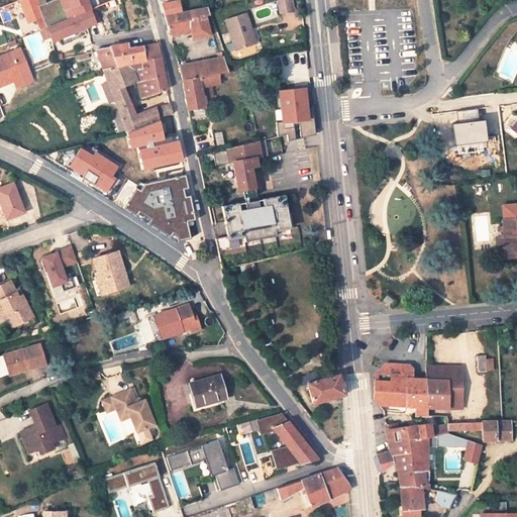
[(63,10),(87,1),(86,0),(59,0),(60,1),(63,10)]
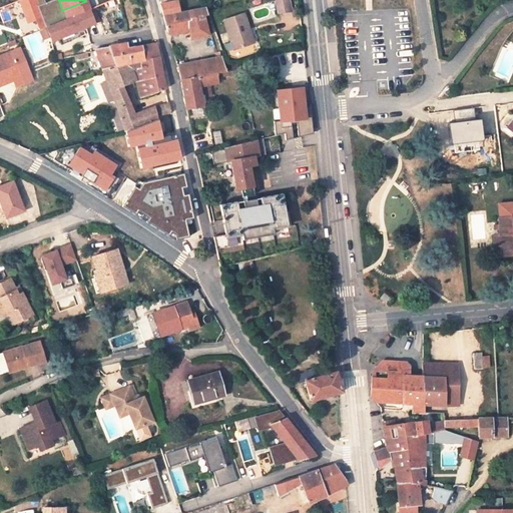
[(275,0),(279,14),(293,11),(290,0),(275,0)]
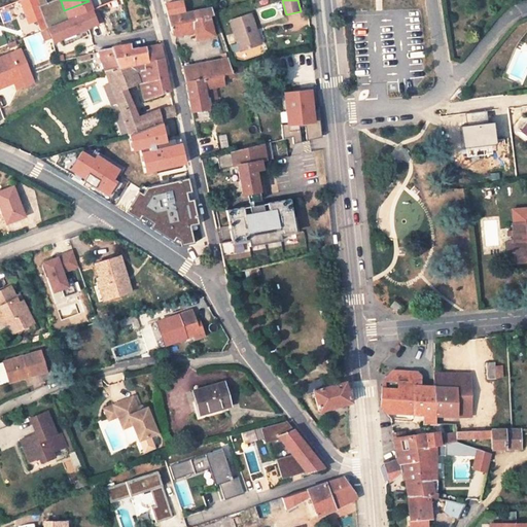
[(47,28),(92,9),(89,1),(64,10),(61,1),(40,9),(47,28)]
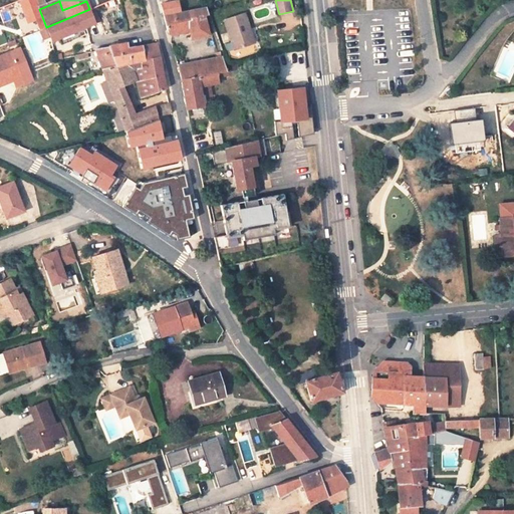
[(180,11),(178,1),(161,4),(163,15),(180,11)]
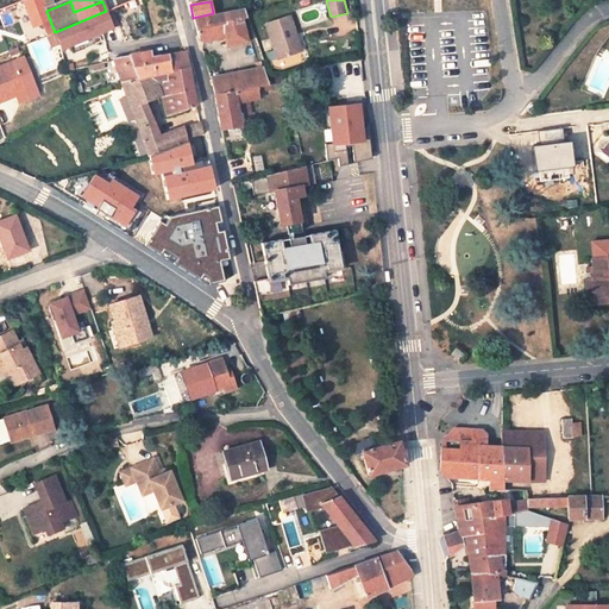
[(248,41),(244,20),(246,19),(245,16),(244,7),(213,13),(193,18),(199,38),(203,43),(225,38),(226,45),(248,41)]
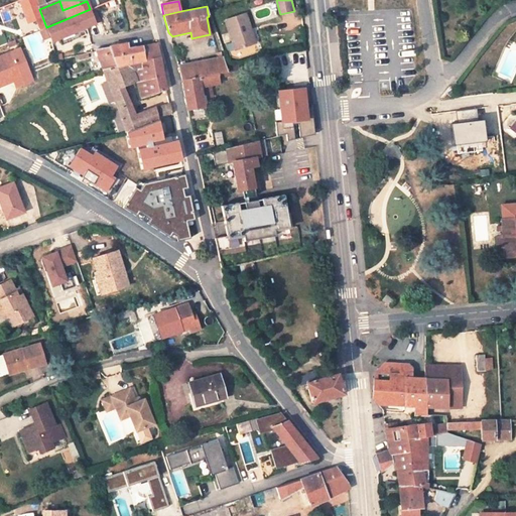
[(52,41),(96,24),(90,9),(46,27),(52,41)]
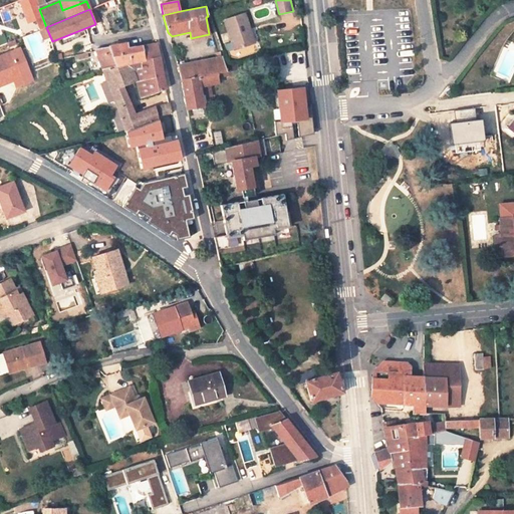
[(252,41),(243,12),(223,19),(230,40),(225,42),(229,55),(235,57),(255,51),(252,41)]
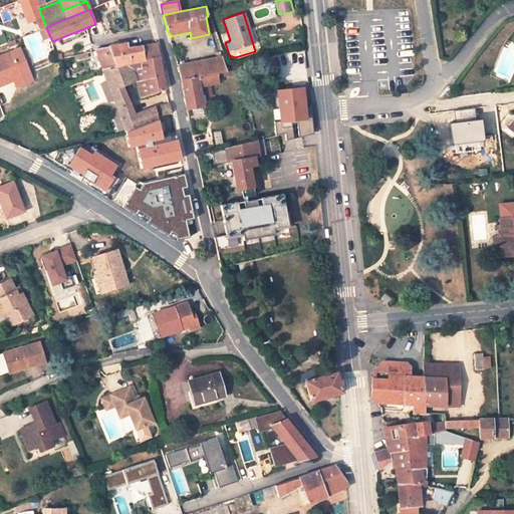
[(95,49),(95,50),(102,69),(130,64),(145,60),(143,47),(140,48),(140,44),(138,45),(138,48),(129,49),(127,46),(127,43),(95,49)]
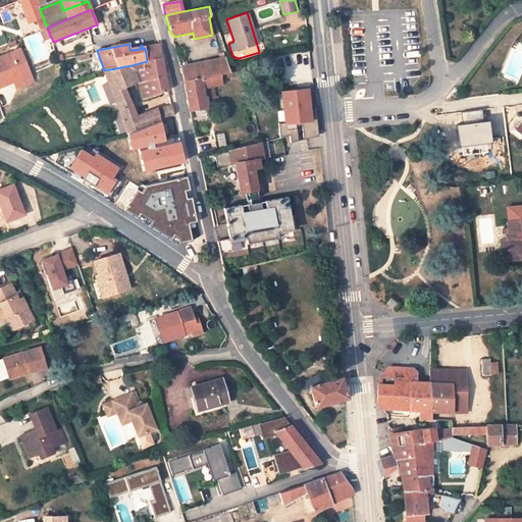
[(161,58),(158,46),(145,48),(147,61),(161,58)]
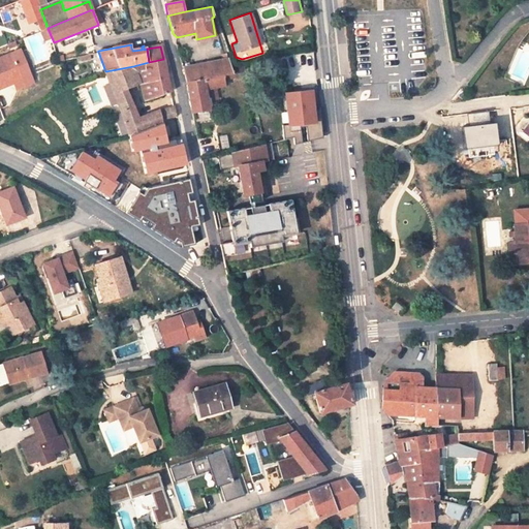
[(21,75),(12,54),(0,58),(0,88),(7,85),(6,82),(21,75)]
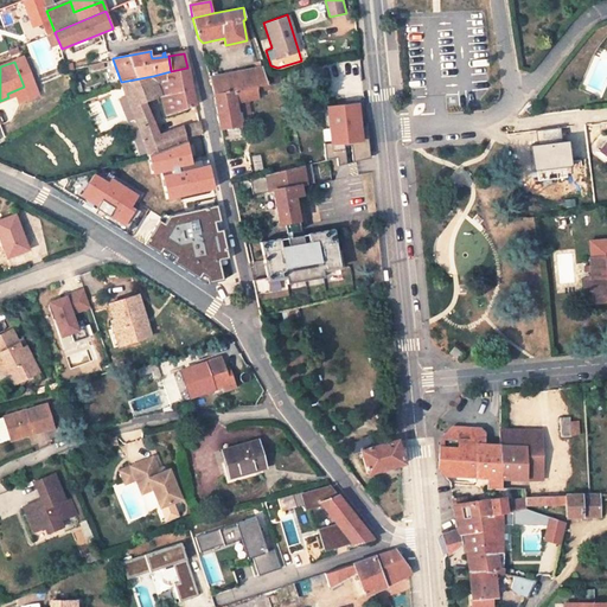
[(211,77),(215,94),(267,85),(266,81),(260,62),(255,63),(256,69),(227,74),(211,77)]
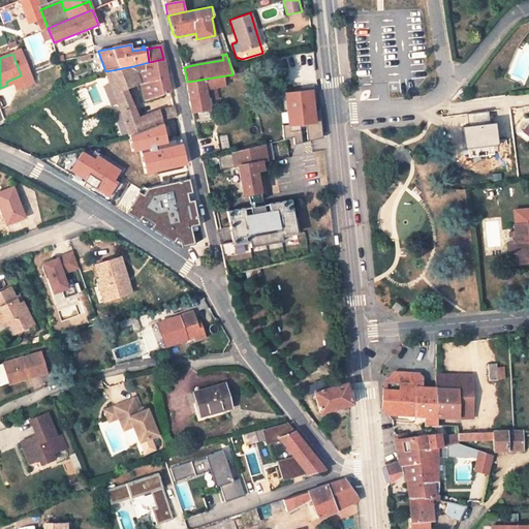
[(170,91),(163,59),(149,62),(133,66),(135,72),(136,72),(139,83),(145,101),(170,91)]
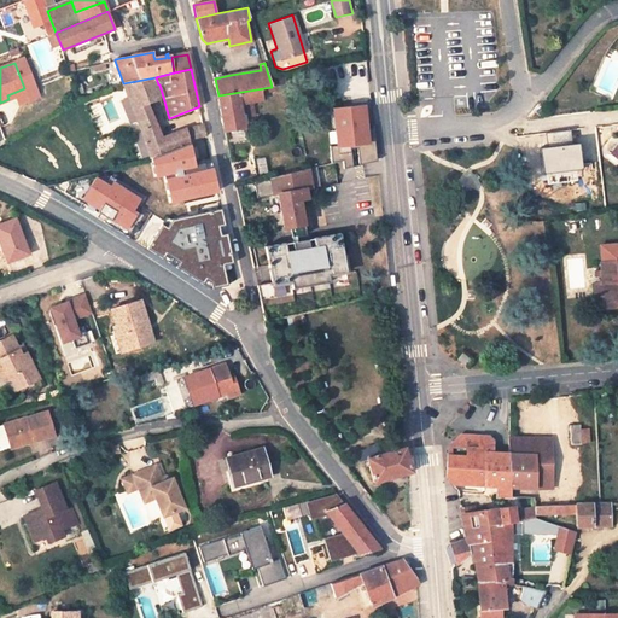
[(207,135),(204,124),(185,130),(162,139),(147,104),(163,97),(159,85),(158,85),(156,77),(123,83),(150,158),(167,152),(188,143),(207,135)]
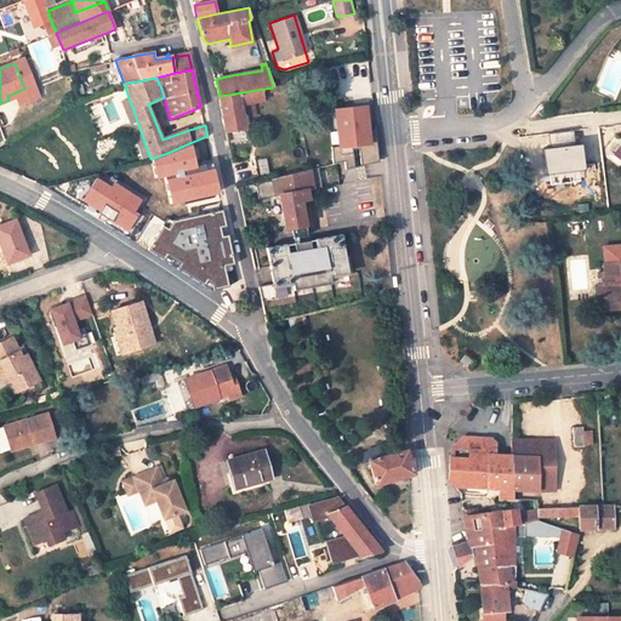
[(220,96),(226,131),(246,126),(245,118),(255,117),(252,101),(265,98),(263,93),(288,89),(285,79),(272,83),(273,87),(220,96)]
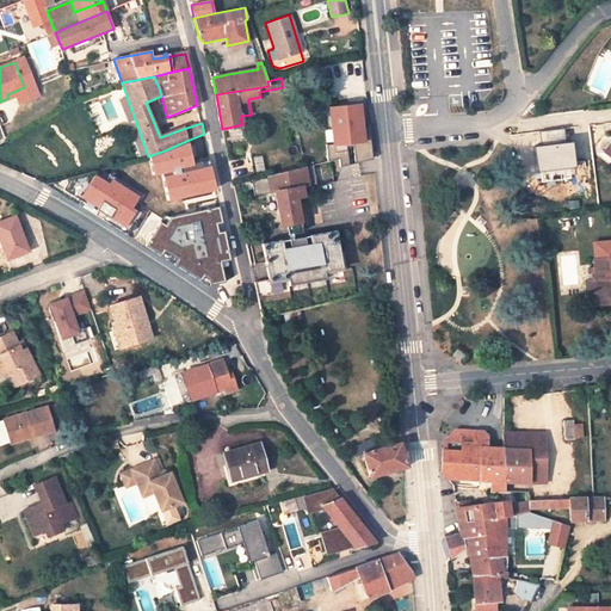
[(7,94),(8,98),(26,92),(24,87),(7,94)]
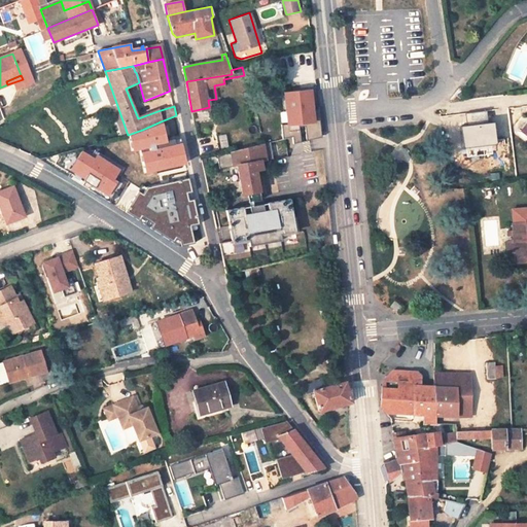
[(288,124),(281,124),(283,138),(294,135),(295,142),(322,138),(319,110),(313,110),(312,91),(285,93),(288,124)]
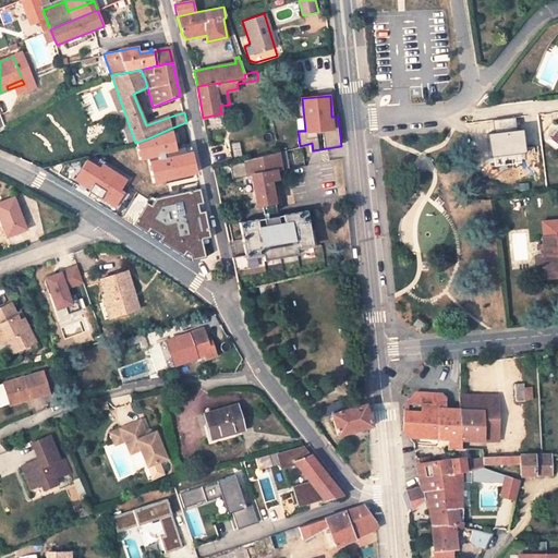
[(176,149),(170,129),(135,143),(138,159),(147,157),(153,182),(196,172),(190,146),(176,149)]
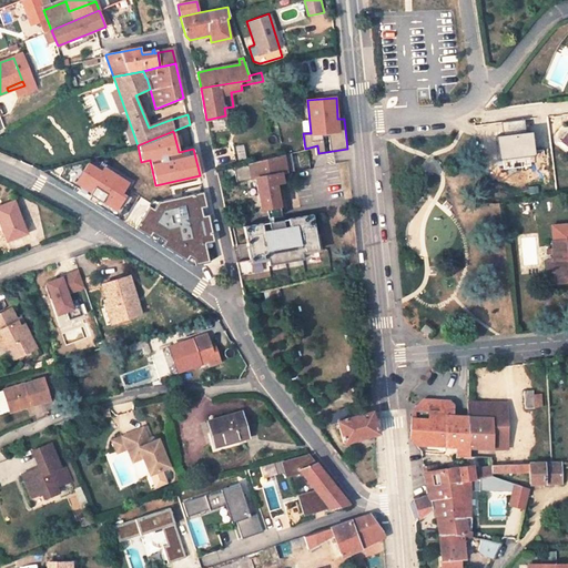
[(295,171),(292,152),(233,166),(236,181),(255,178),(261,209),(265,208),(280,205),(275,182),(283,181),(282,173),(295,171)]
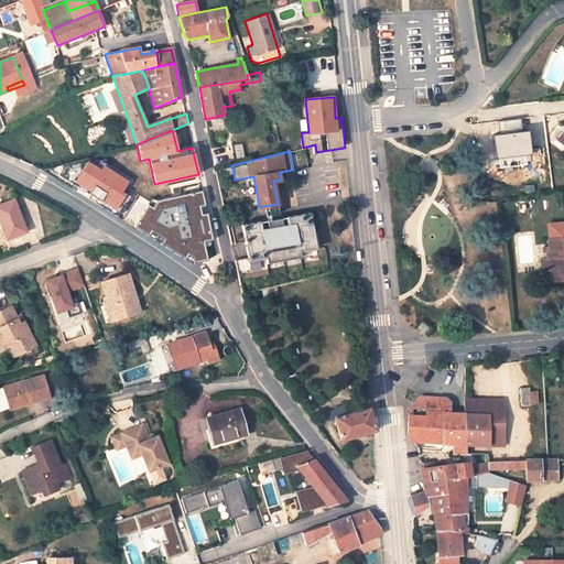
[(94,202),(117,216),(130,195),(125,192),(127,188),(100,160),(89,163),(87,158),(61,165),(62,169),(57,174),(96,198),(94,202)]
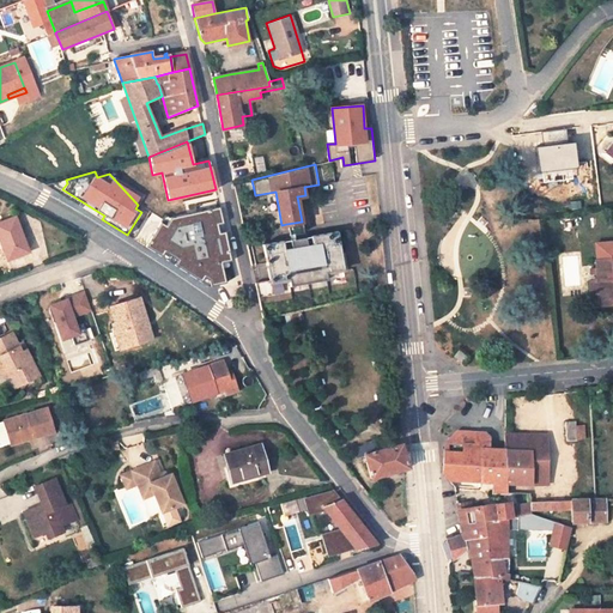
[(223,224),(218,207),(169,217),(164,225),(159,222),(144,246),(199,281),(207,280),(208,286),(224,283),(220,263),(230,261),(224,231),(218,232),(217,225),(223,224)]
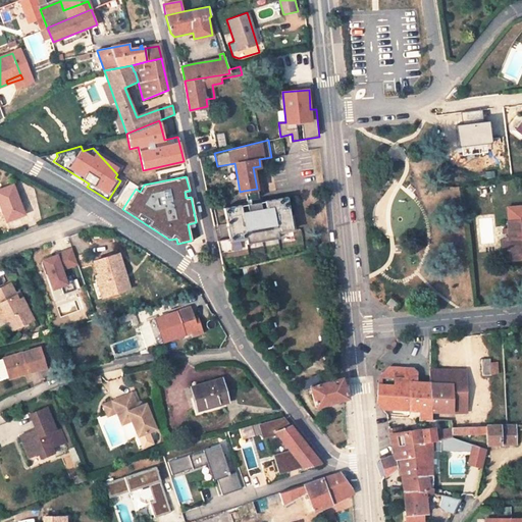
[(14,185),(0,189),(0,201),(7,221),(24,214),(14,185)]
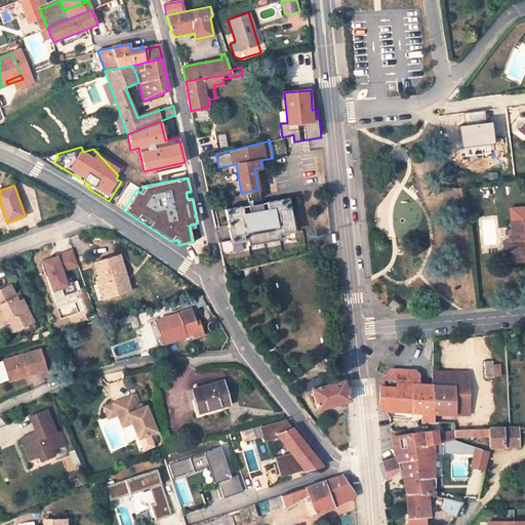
[(259,198),(258,190),(245,192),(247,200),(259,198)]
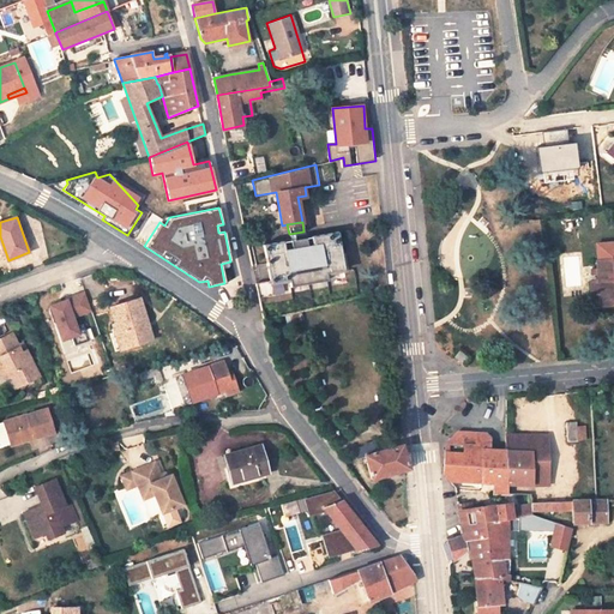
[(312,245),(313,253),(286,258),(284,250),(283,240),(262,244),(268,281),(253,283),(256,298),(270,295),(268,282),(282,280),(281,274),(287,272),(288,278),(296,277),(298,282),(318,278),(318,274),(325,272),(325,265),(330,265),(331,271),(344,269),(337,230),(311,235),(312,245)]
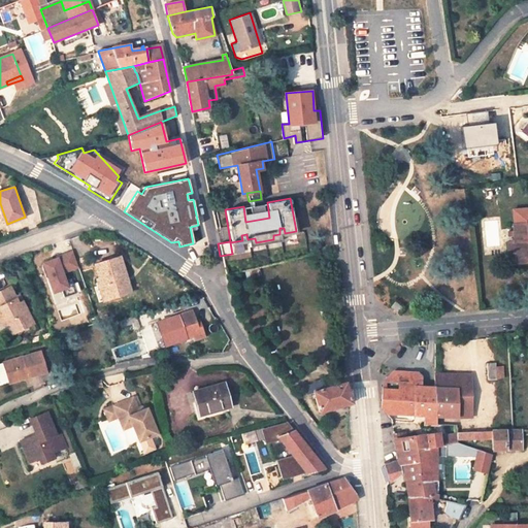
[(269,218),(268,210),(263,211),(262,203),(249,205),(251,213),(244,215),(245,222),(269,218)]
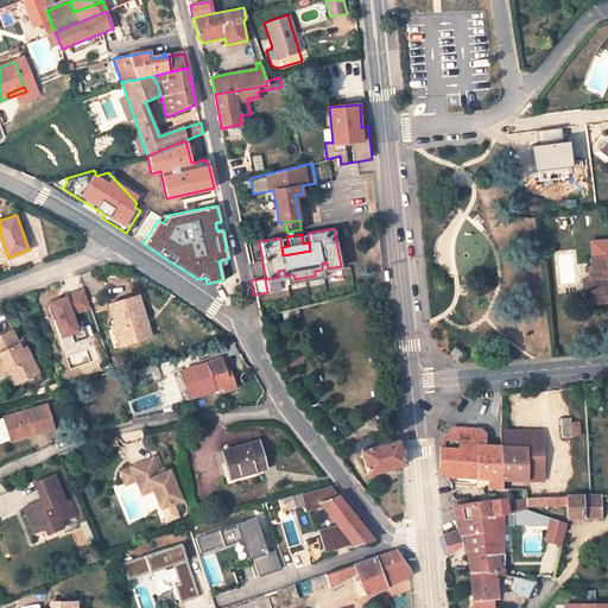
[(607,302),(607,257),(589,259),(590,278),(595,278),(599,303),(607,302)]
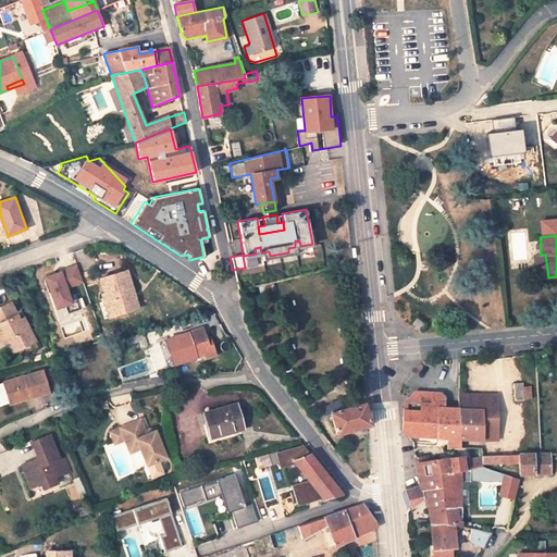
[(51,293),(57,308),(65,306),(67,313),(81,309),(76,295),(70,297),(66,288),(83,282),(77,265),(60,272),(61,273),(46,277),(47,281),(45,281),(49,294),(51,293)]
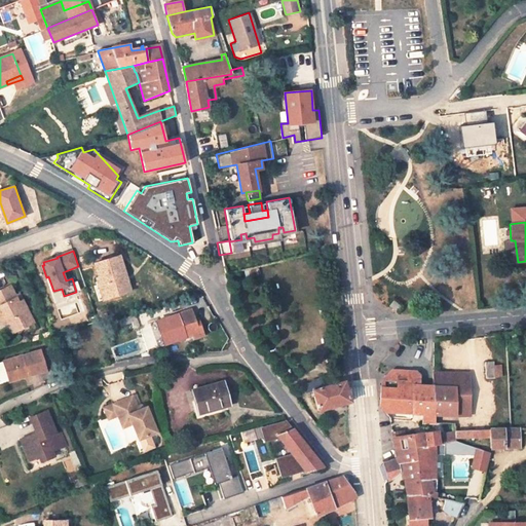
[(120,256),(96,262),(100,276),(102,275),(108,296),(130,290),(120,256)]
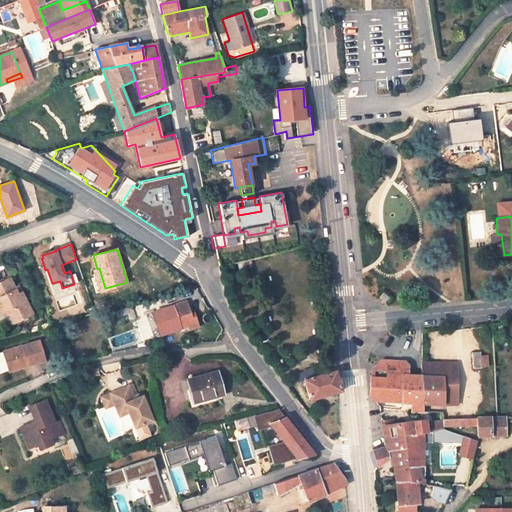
[(11,277),(0,283),(0,298),(1,298),(7,310),(14,324),(34,314),(22,291),(19,293),(11,277)]
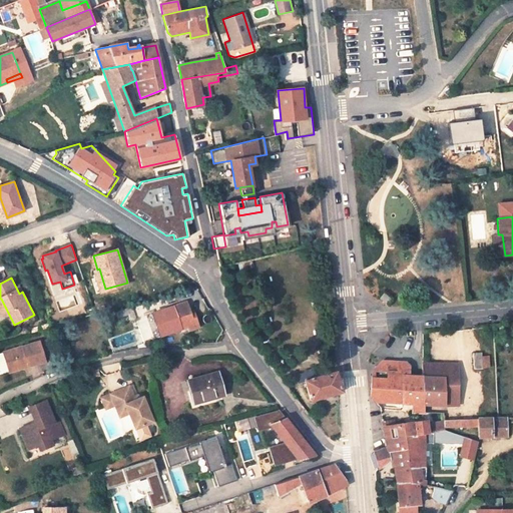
[(186,303),(153,314),(161,337),(181,329),(188,327),(189,331),(199,327),(195,313),(190,314),(186,303)]
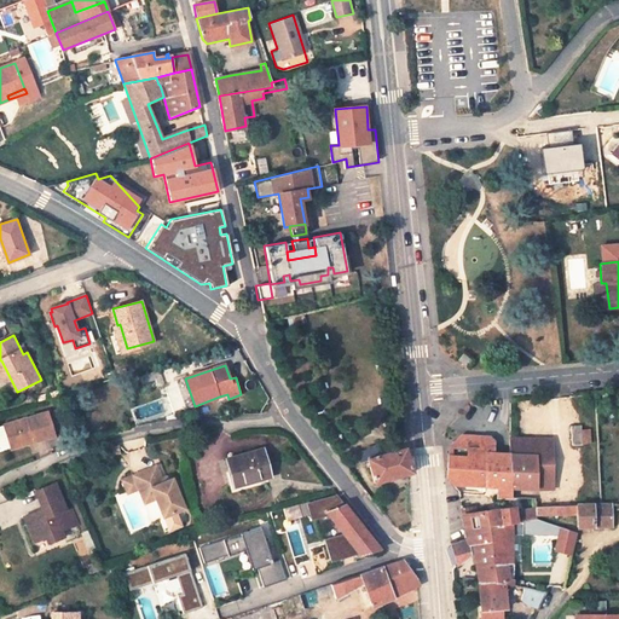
[(55,433),(47,411),(5,426),(11,445),(34,439),(34,441),(34,443),(56,437),(55,433)]
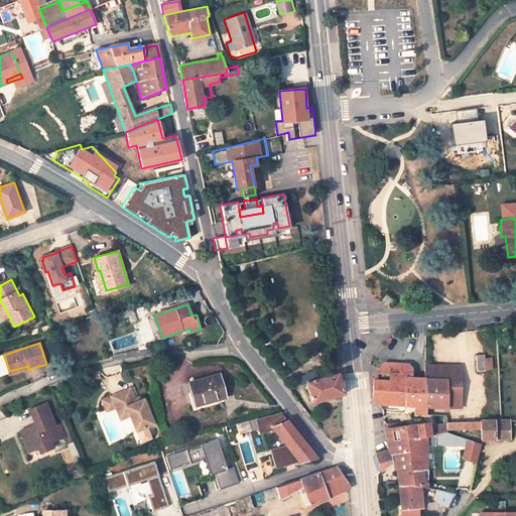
[(483,355),(476,356),(478,371),(485,370),(483,355)]
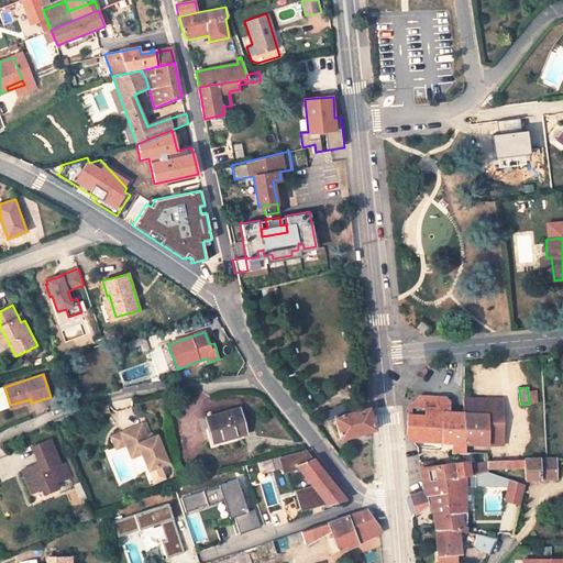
[(408,409),(441,411),(441,403),(452,403),(446,397),(422,395),(416,400),(408,406),(408,409)]
